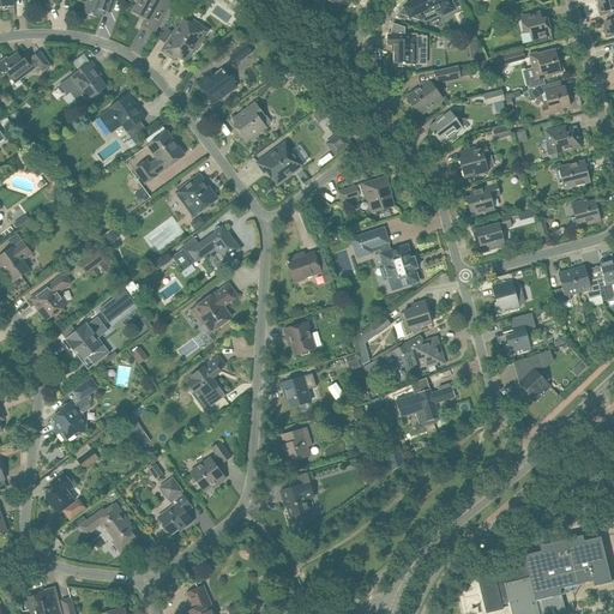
[(114,0),(88,0),(83,12),(101,18),(103,10),(110,12),(114,0)]
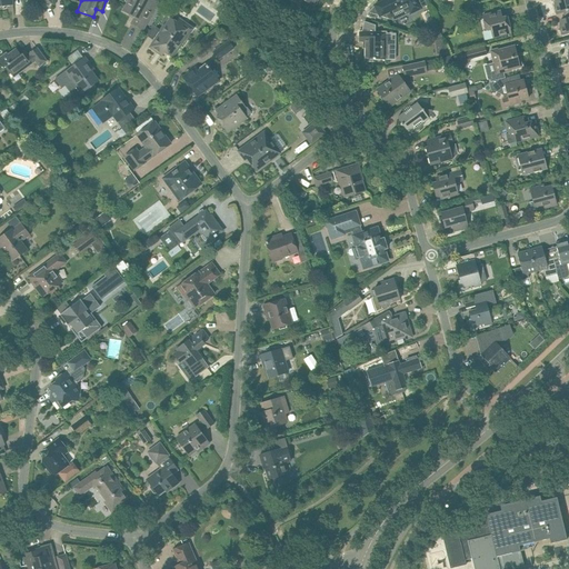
[(128,0),(123,11),(135,18),(131,23),(142,30),(158,2),(153,0),(128,0)]
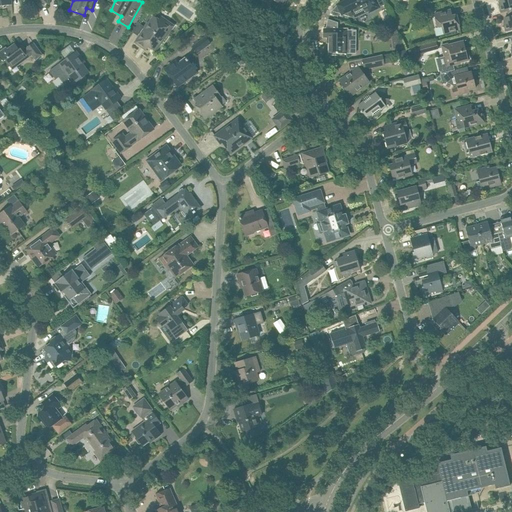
[(348,18),(353,16),(367,9),(369,13),(379,8),(375,0),(345,0),(346,1),(345,1),(344,0),(341,0),(331,11),(330,12),(331,13),(337,15),(348,18)]
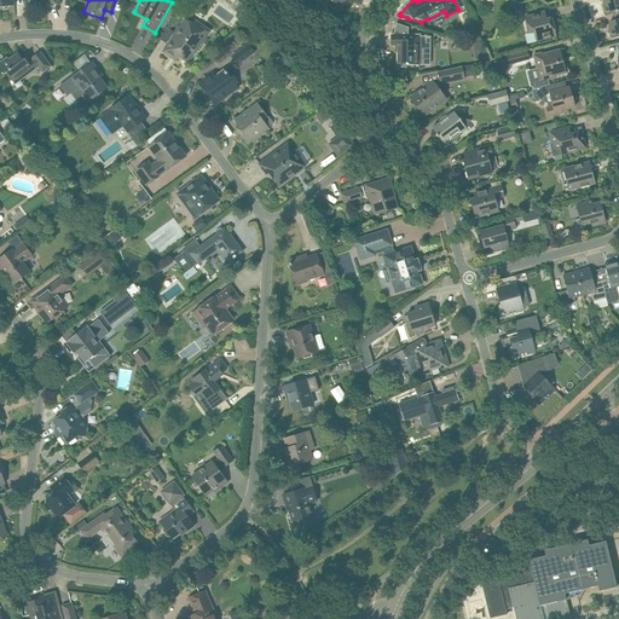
[(512,16),(518,3),(512,0),(509,0),(505,12),(512,16)]
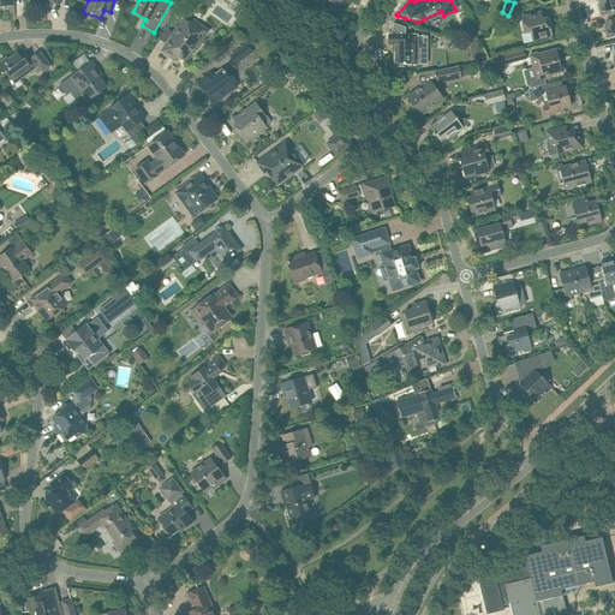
[(614,0),(599,0),(601,5),(598,5),(602,16),(608,13),(614,11),(614,0)]
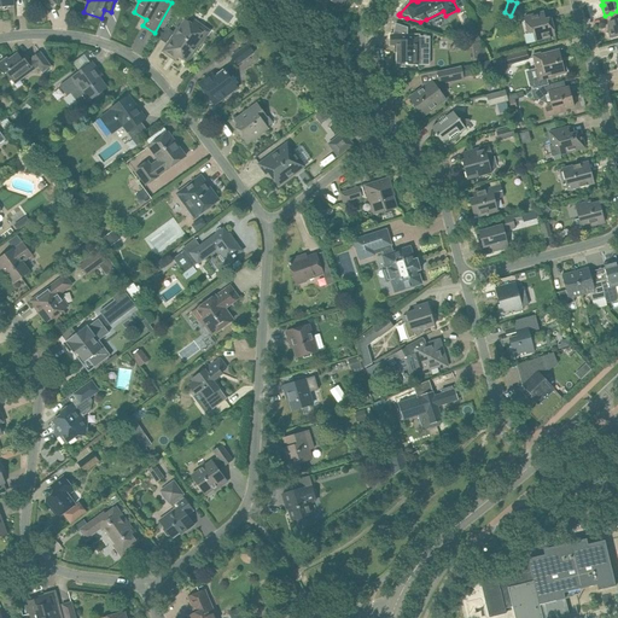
[(524,17),(528,34),(532,33),(535,41),(555,35),(552,23),(547,24),(543,12),(532,16),(524,17)]
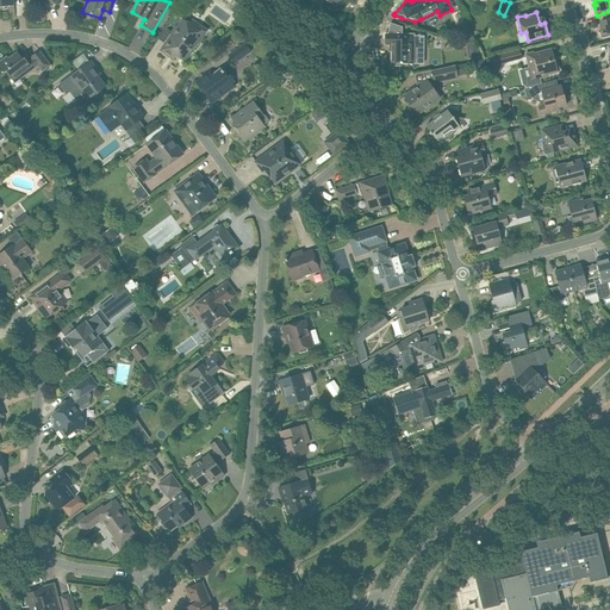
[(185,61),(192,51),(203,35),(182,20),(161,50),(169,56),(172,51),(185,61)]
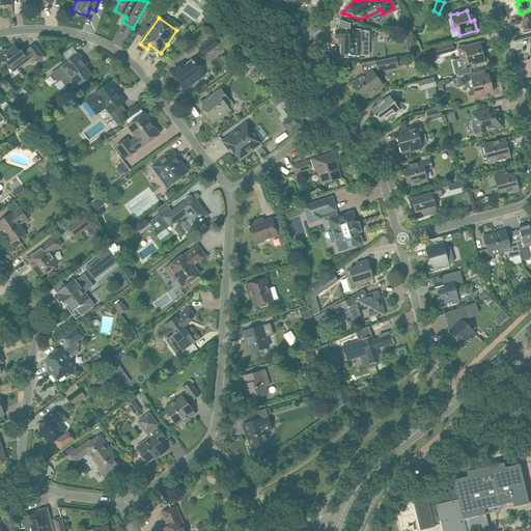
[(335,30),(335,39),(340,39),(340,55),(343,55),(343,57),(347,57),(347,56),(351,56),(360,56),(368,56),(369,45),(360,45),(360,30),(351,30),(351,23),(340,20),(337,30),(335,30)]
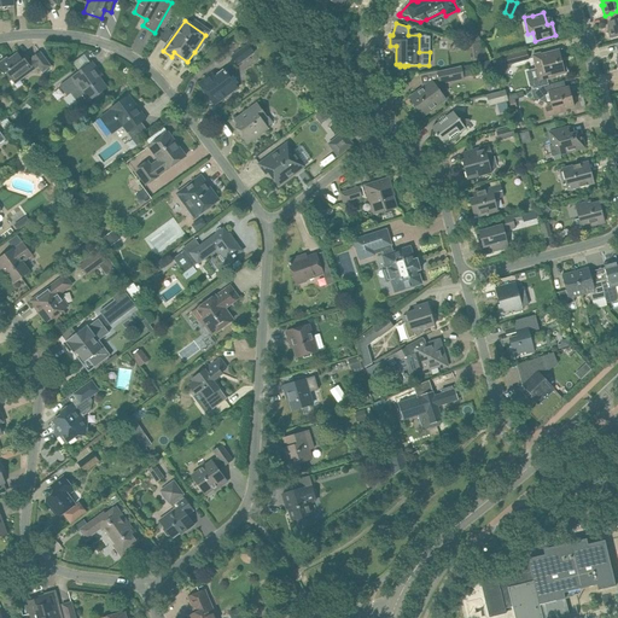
[(468,33),(465,35),(468,44),(481,39),(476,29),(474,30),(472,25),(466,29),(468,33)]
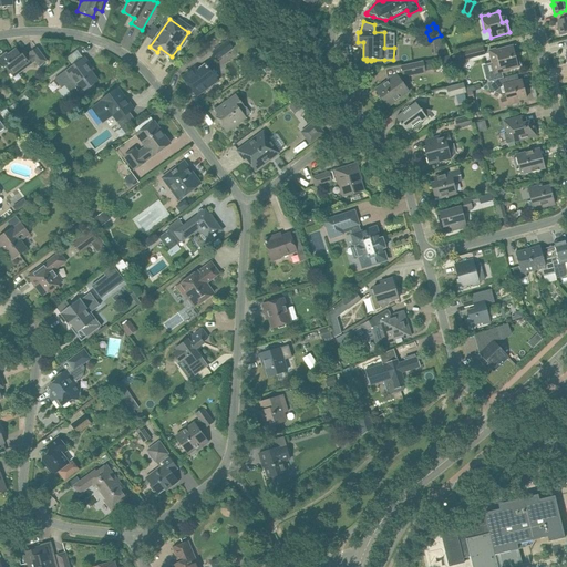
[(218,59),(233,49),(227,41),(213,52),(218,59)]
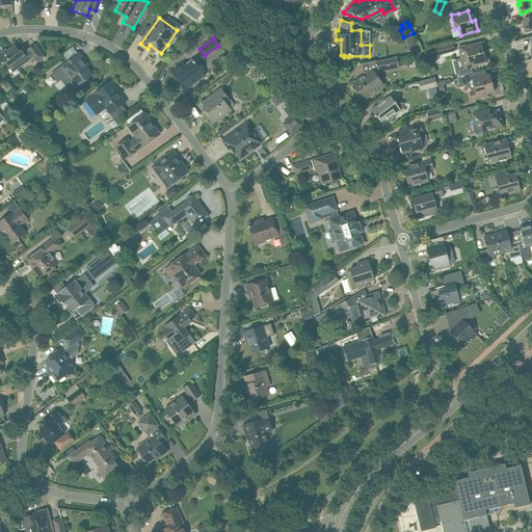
[(440,58),(439,55),(455,51),(453,43),(436,47),(426,50),(429,61),(440,58)]
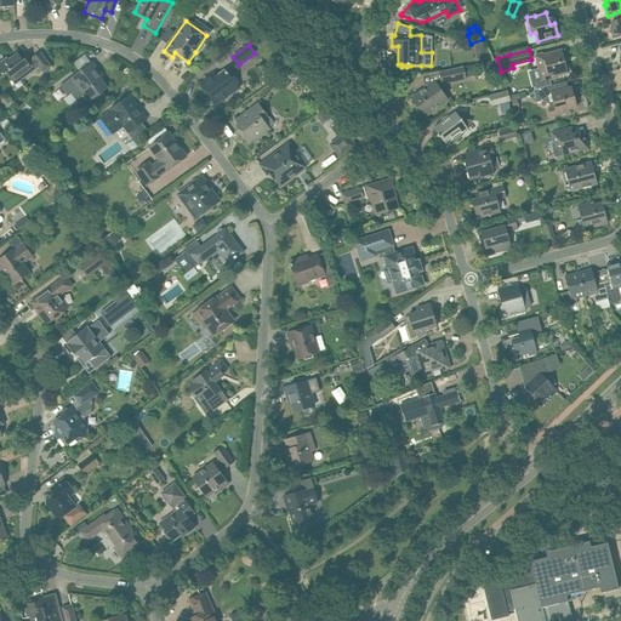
[(10,60),(9,57),(0,63),(0,68),(5,75),(6,74),(12,80),(21,74),(23,78),(39,67),(43,72),(50,67),(40,52),(33,58),(34,61),(29,64),(26,58),(23,60),(18,53),(10,60)]
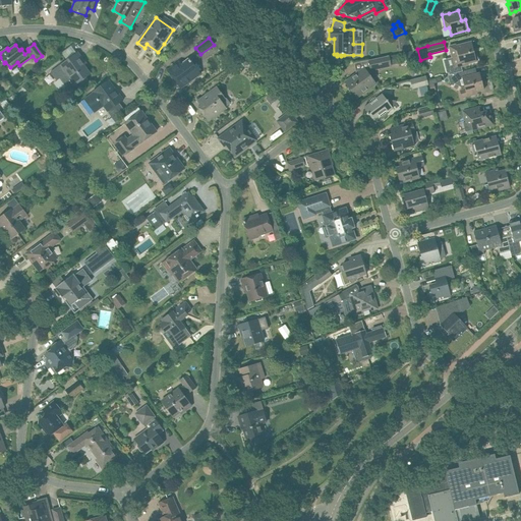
[(452,58),(443,60),(446,72),(447,72),(448,75),(463,71),(462,66),(468,65),(468,64),(476,61),(478,60),(475,52),(473,52),(472,47),(467,49),(465,49),(463,44),(456,46),(455,45),(449,47),(452,58)]
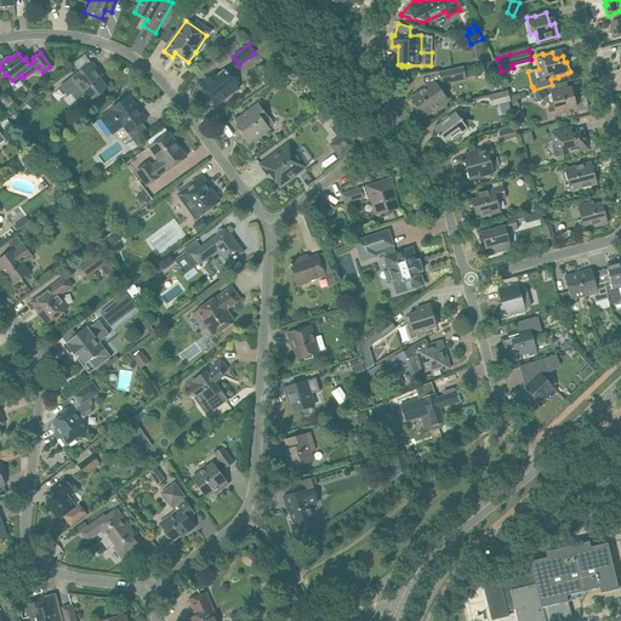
[(70,79),(61,86),(68,97),(72,95),(81,107),(89,102),(98,96),(108,89),(98,75),(101,73),(92,62),(91,63),(83,69),(80,72),(70,79)]
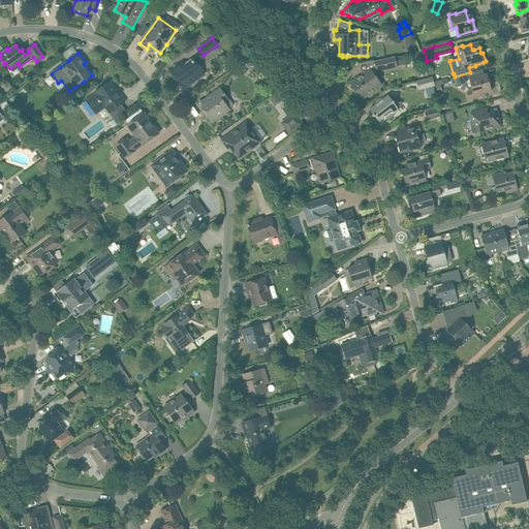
[(405,56),(395,58),(395,57),(374,61),(376,71),(397,67),(397,66),(407,64),(405,56)]
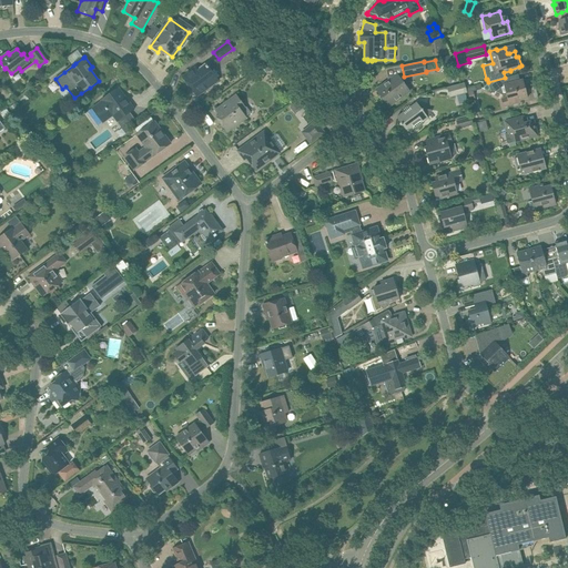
[(195,68),(192,70),(183,77),(196,97),(219,80),(206,66),(198,72),(195,68)]
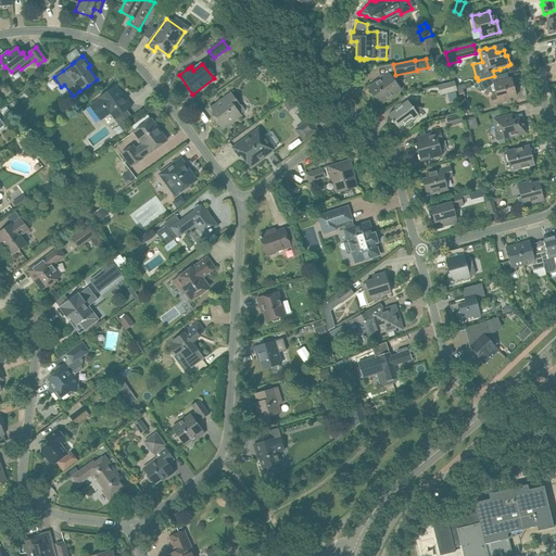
[(389,73),(368,88),(380,104),(401,89),(389,73)]
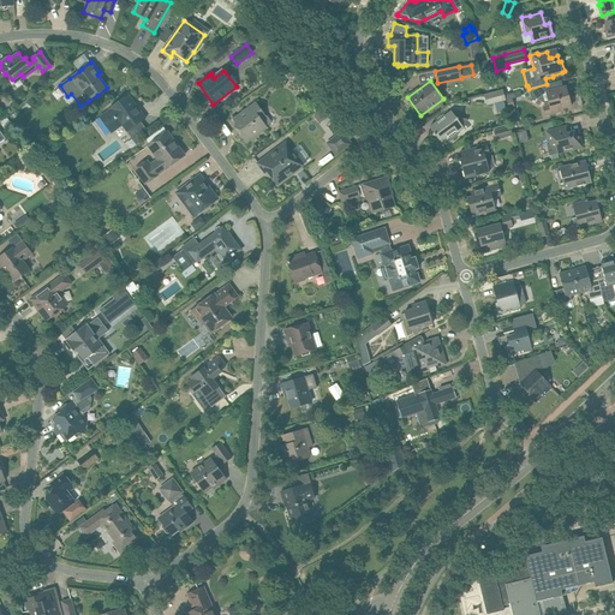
[(547,84),(529,89),(531,99),(533,97),(548,105),(548,107),(543,108),(545,115),(551,114),(563,111),(562,108),(571,106),(566,87),(562,88),(560,88),(555,89),(554,83),(547,84)]
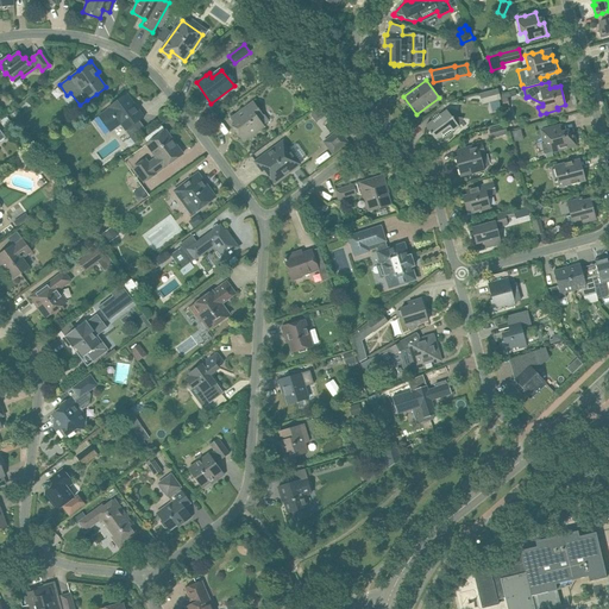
[(498,89),(479,94),(482,105),(501,99),(498,89)]
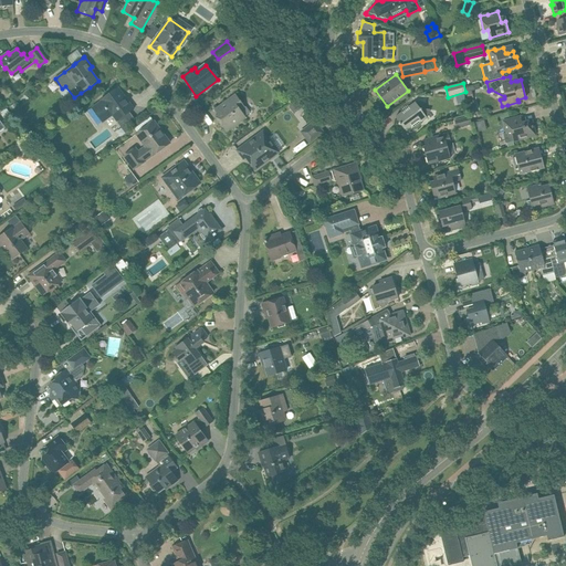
[(92,107),(103,123),(112,116),(116,122),(134,108),(118,87),(101,101),(92,107)]
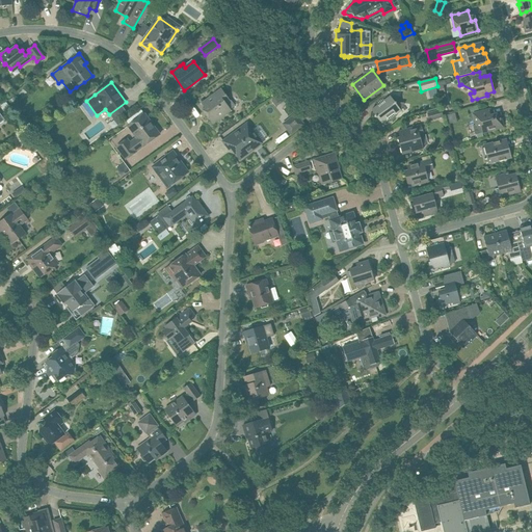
[(202,103),(205,108),(203,110),(213,124),(232,110),(227,103),(230,101),(221,88),(202,103)]
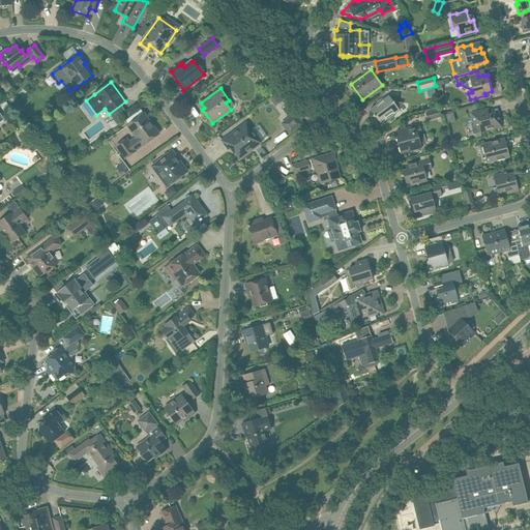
[(285,98),(280,92),(270,99),(275,106),(285,98)]
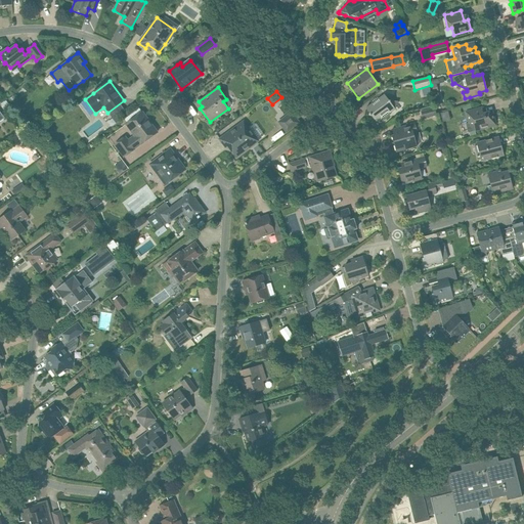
[(14,94),(8,99),(12,105),(19,100),(14,94)]
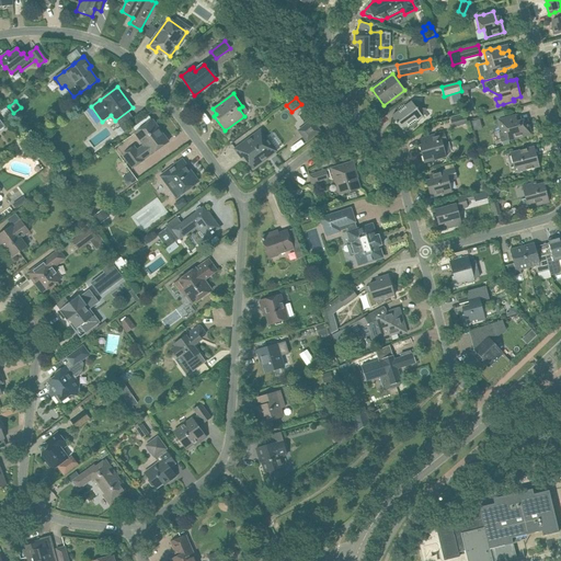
[(396,124),(398,124),(403,132),(423,116),(412,101),(392,116),(396,122),(396,124)]
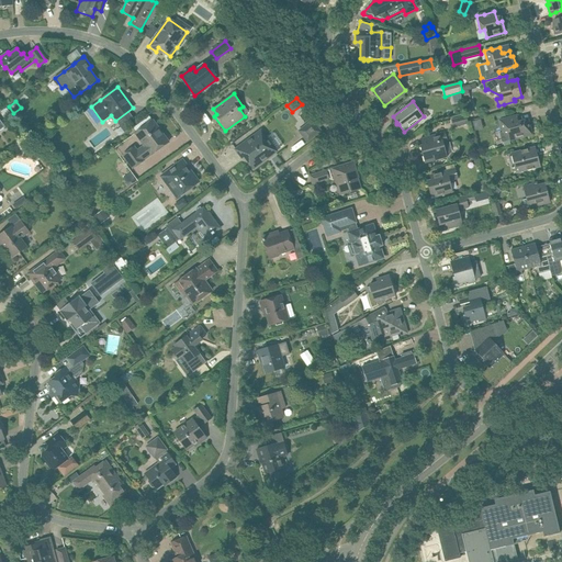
[(467,115),(451,120),(453,128),(469,124),(467,115)]
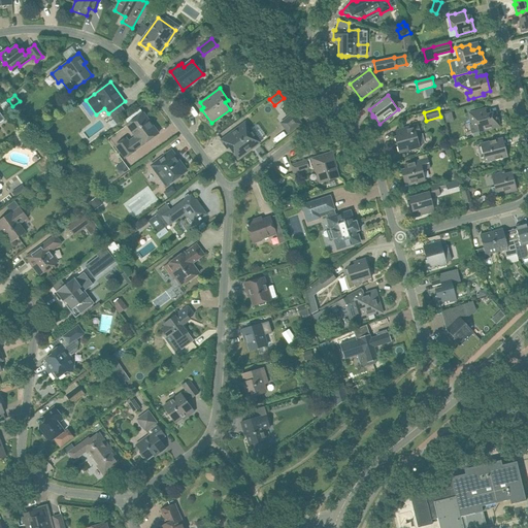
[(472,112),(469,113),(470,120),(471,125),(469,125),(471,134),(479,132),(490,129),(499,126),(496,112),(491,113),(488,114),(485,116),(483,109),(472,112)]
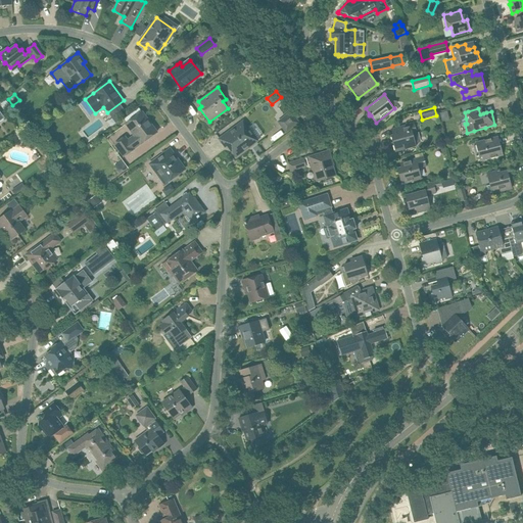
[(299,123),(290,111),(277,122),(286,134),(299,123)]
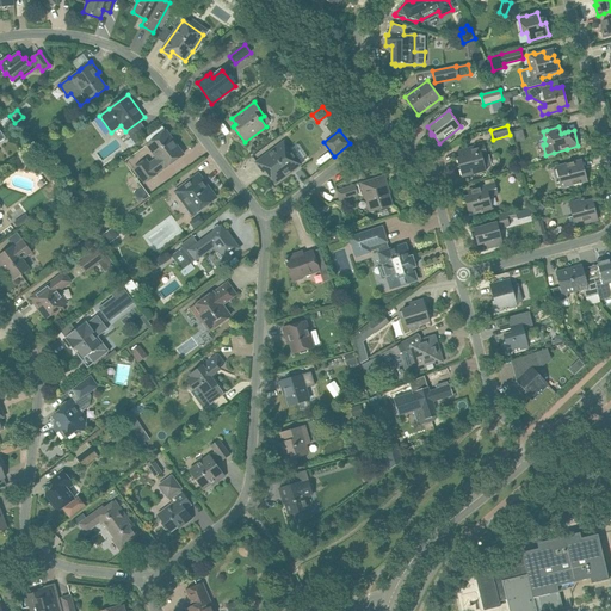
[(156,174),(164,168),(184,154),(166,131),(147,146),(158,161),(150,166),(146,160),(134,168),(144,184),(156,174)]
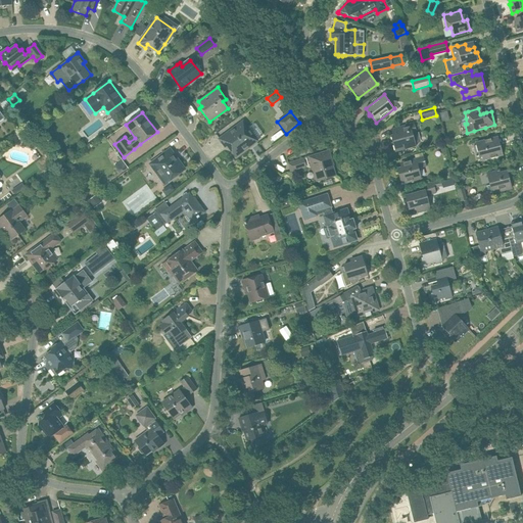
[(243,122),(219,139),(225,147),(227,145),(235,156),(255,142),(254,141),(263,136),(253,124),(248,128),(243,122)]
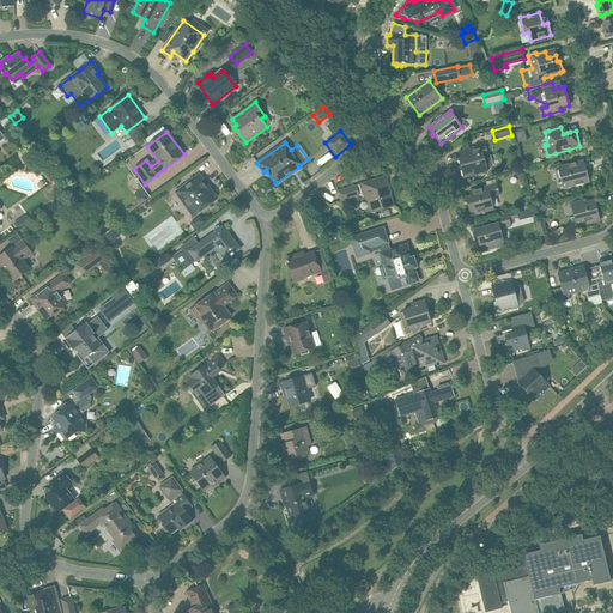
[(469,156),(457,159),(463,177),(474,175),(487,171),(484,156),(487,155),(485,144),(479,146),(468,149),(469,156)]
